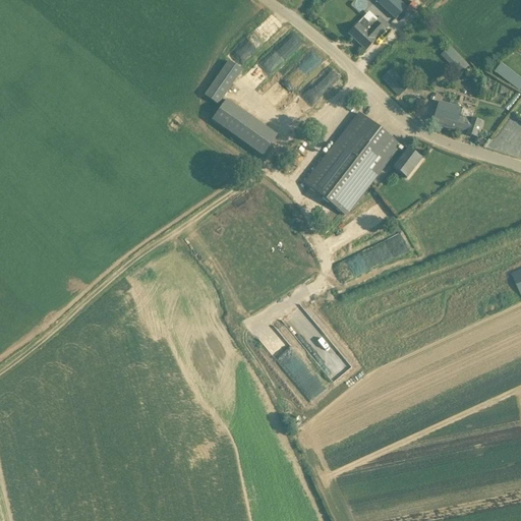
[(379,0),(378,2),(396,19),(405,9),(396,0),(379,0)]
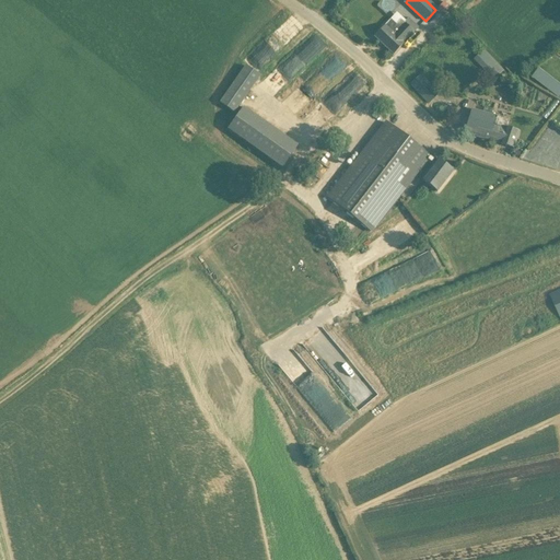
[(404,23),(403,23),(400,20),(396,24),(391,20),(374,37),(383,45),(383,46),(384,46),(393,54),(393,55),(394,55),(415,33),(413,33),(419,28),(409,19),(404,23)]
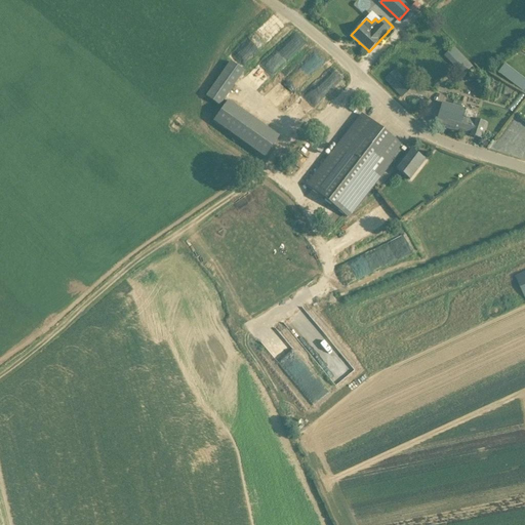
[(463,76),(474,67),(455,46),(445,56),(463,76)]
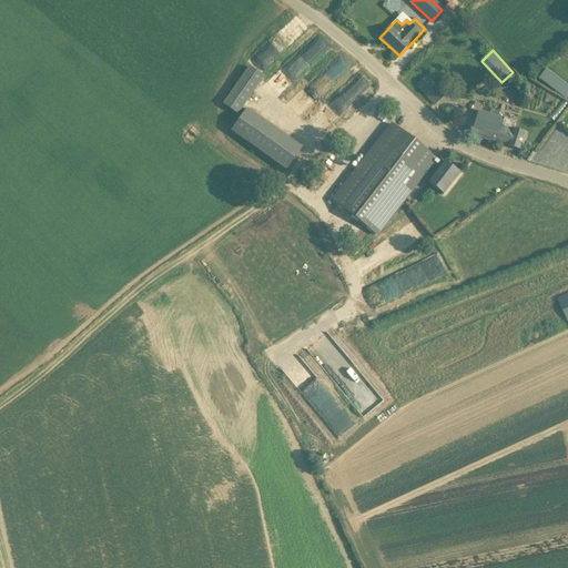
[(223,104),(237,114),(264,78),(249,68),(223,104)]
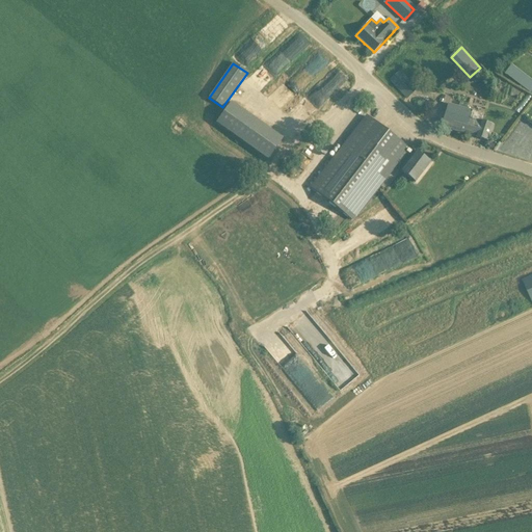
[(507,76),(514,81),(521,72),(512,65),(506,74),(507,76)]
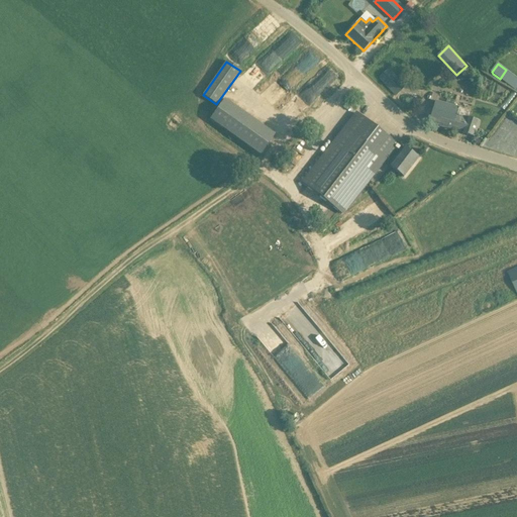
[(400,75),(396,79),(388,70),(379,78),(396,96),(405,88),(403,86),(407,82),(400,75)]
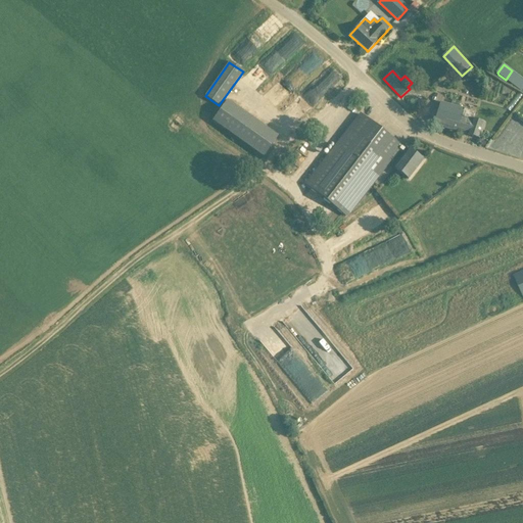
[(263,155),(277,134),(224,99),(209,122),(263,155)]
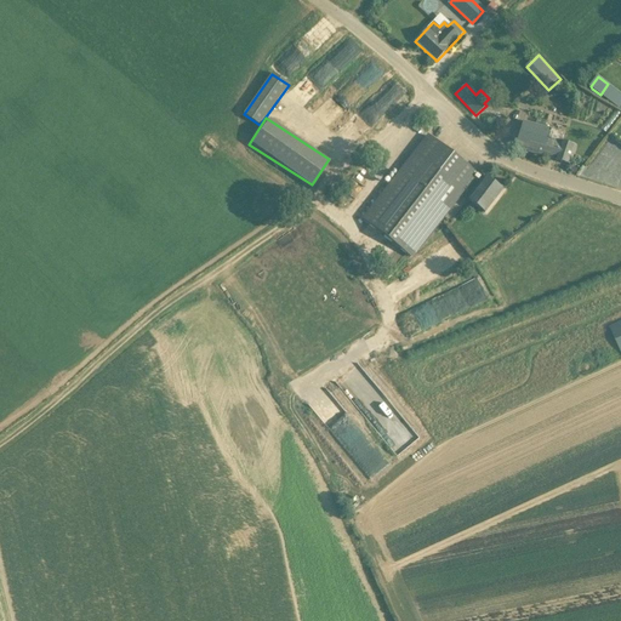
[(556,160),(571,165),(576,146),(563,142),(565,134),(552,130),(546,127),(547,121),(539,119),(536,125),(524,121),(517,148),(554,161),(556,160)]
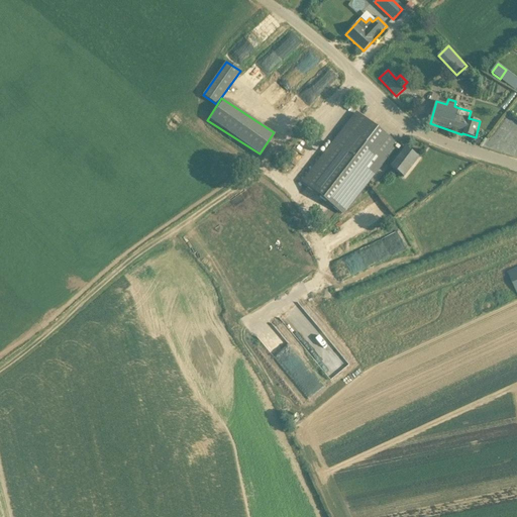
[(386,158),(392,162),(403,148),(357,114),(303,184),(342,214),(365,185),(386,158)]
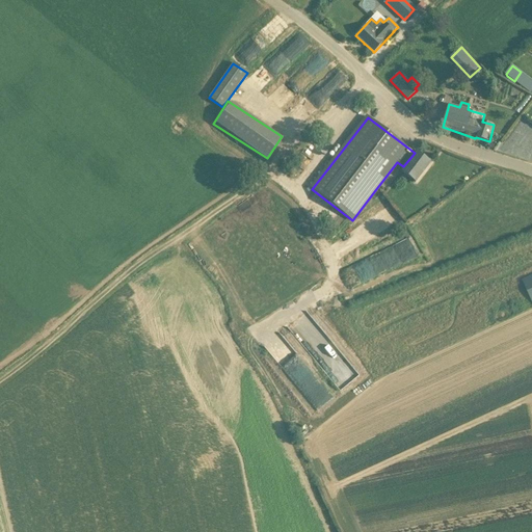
[(415,153),(403,166),(400,171),(415,183),(430,163),(416,152),(415,153)]
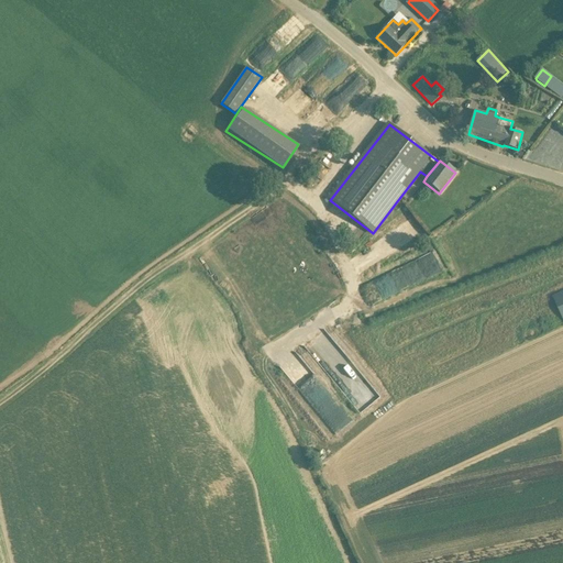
[(433,253),(410,261),(417,282),(440,274),(433,253)]
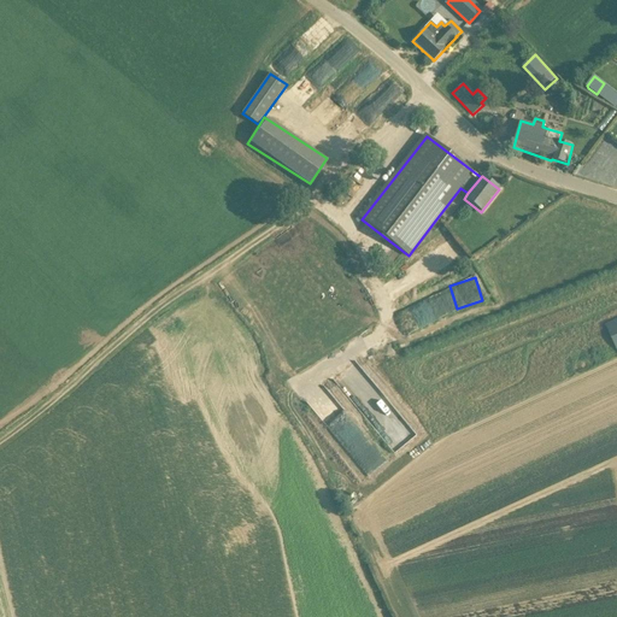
[(616,350),(616,319),(606,325),(616,350)]
